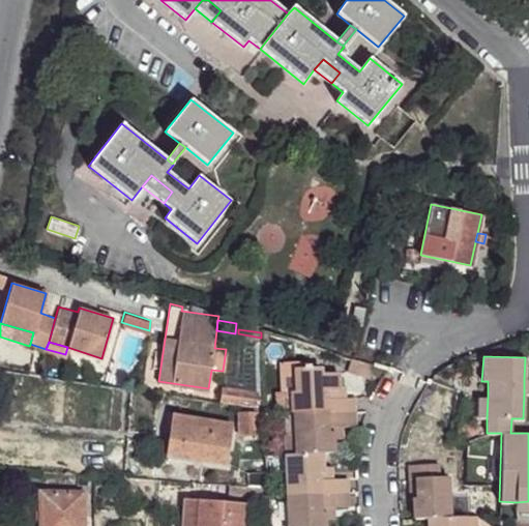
[(295,389),(295,367),(310,367),(310,359),(281,361),(282,390),(291,389),(295,389)]
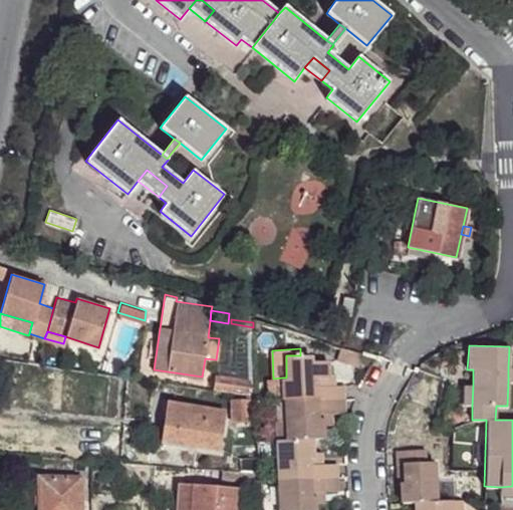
[(349,349),(346,359),(359,363),(362,353),(349,349)]
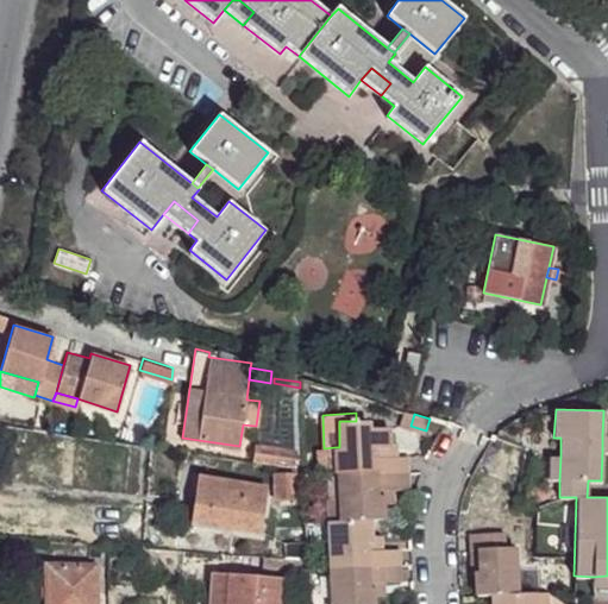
[(334,447),(338,474),(407,471),(406,454),(396,454),(375,457),(374,447),(389,446),(389,442),(388,426),(368,427),(368,420),(356,421),(339,421),(339,447),(334,447)]
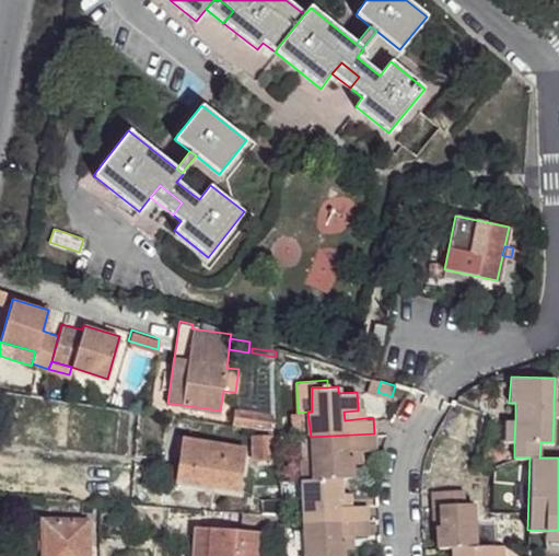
[(234,407),(231,423),(266,428),(276,430),(276,413),(234,407)]
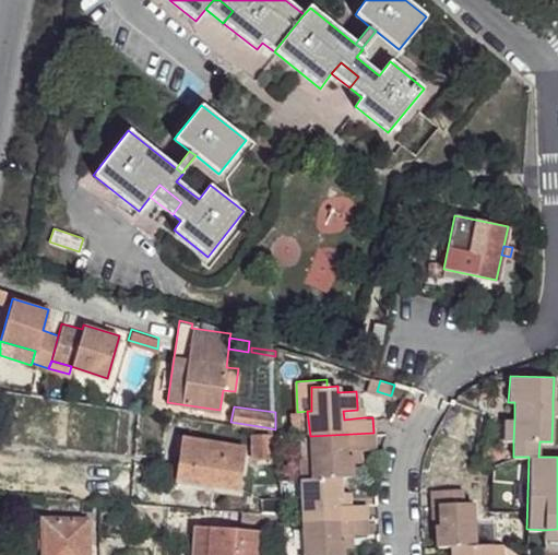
[(364,417),(364,406),(357,406),(357,410),(343,411),(344,420),(364,417)]
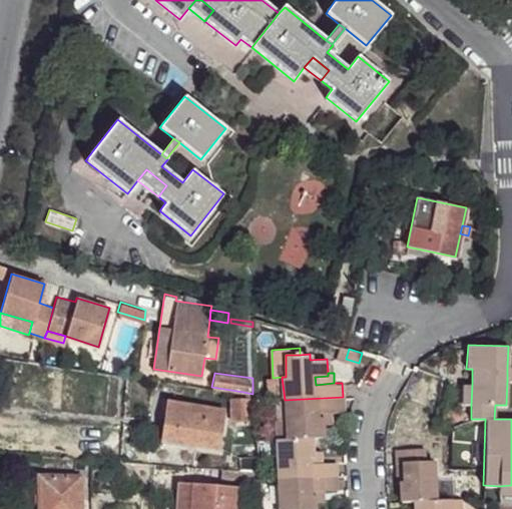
[(463,384),(462,404),(471,405),(472,384),(463,384)]
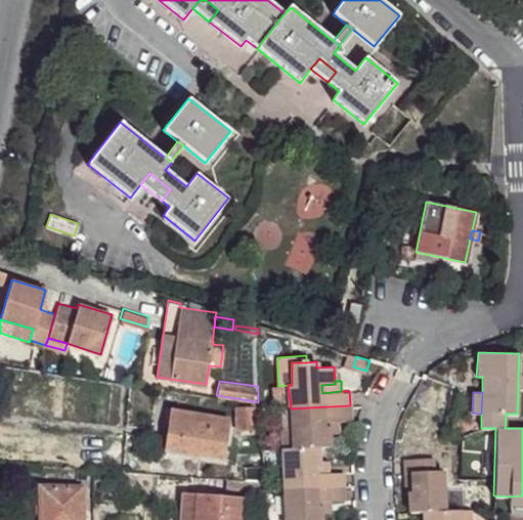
[(236,405),(236,427),(260,426),(258,402),(249,400),(249,405),(236,405)]
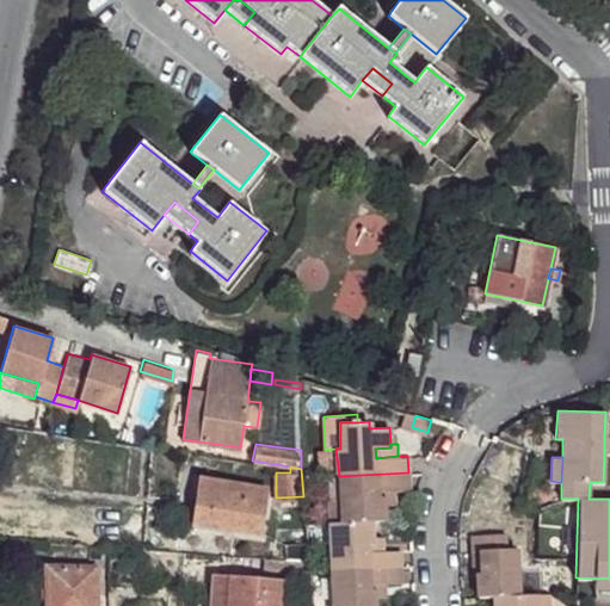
[(330,523),(370,520),(384,519),(384,502),(383,496),(377,496),(377,490),(395,489),(410,488),(408,472),(339,476),(340,498),(330,499),(330,523)]
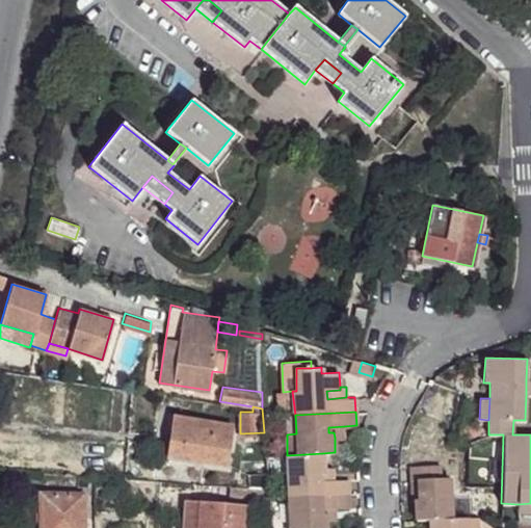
[(173,415),(166,453),(226,462),(231,424),(173,415)]
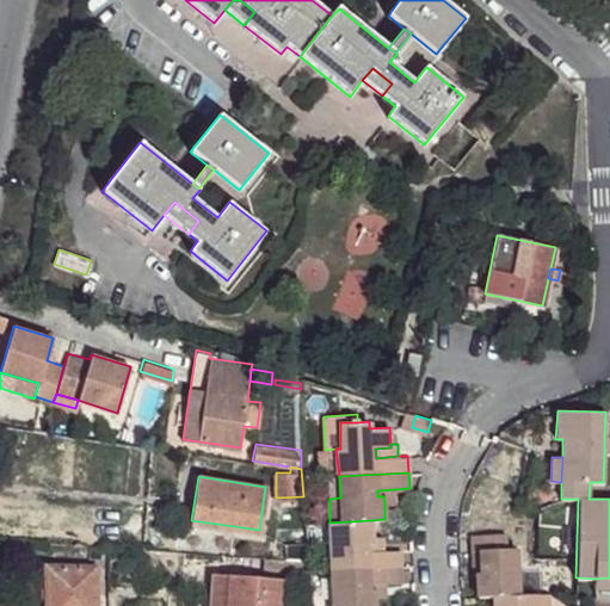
[(330,499),(340,498),(339,476),(328,476),(330,499)]
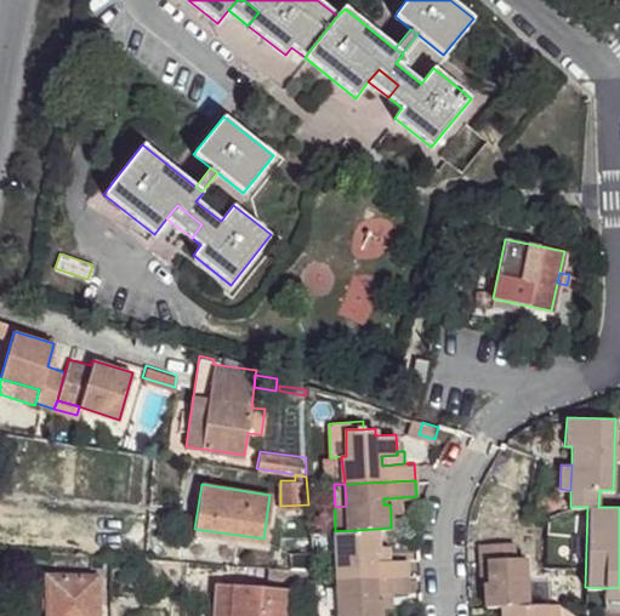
[(403,511),(402,497),(384,498),(384,505),(390,505),(391,511),(403,511)]
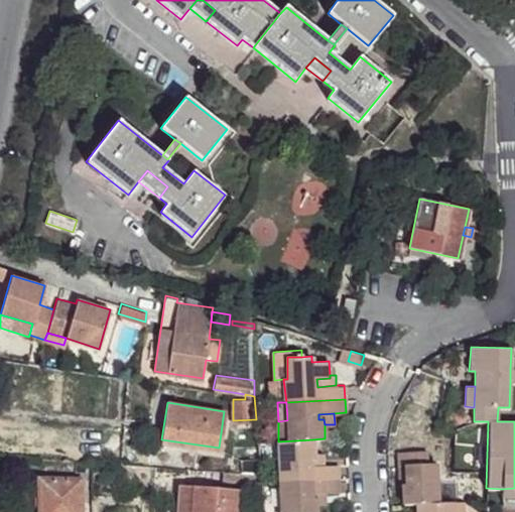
[(278,441),(280,480),(338,478),(338,464),(325,465),(310,465),(310,460),(314,460),(313,454),(312,439),(278,441)]
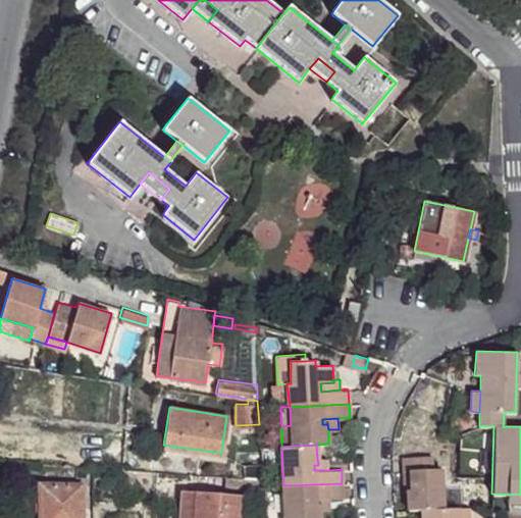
[(407,489),(408,509),(421,508),(443,507),(440,467),(431,468),(431,455),(403,456),(403,469),(409,468),(410,488),(407,489)]
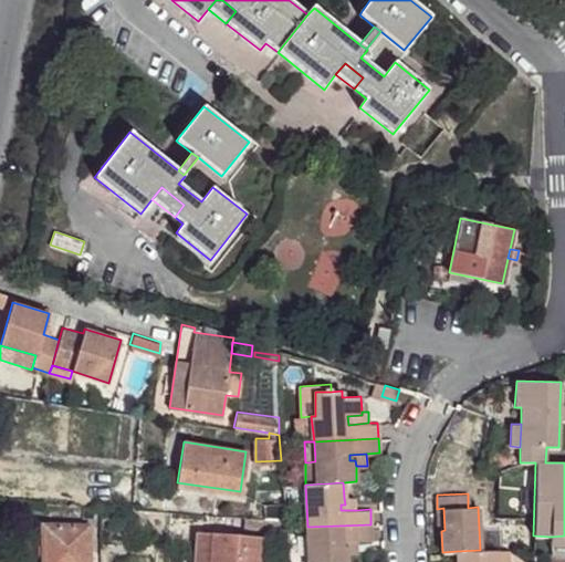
[(356,510),(355,498),(344,498),(345,505),(341,505),(341,510),(356,510)]
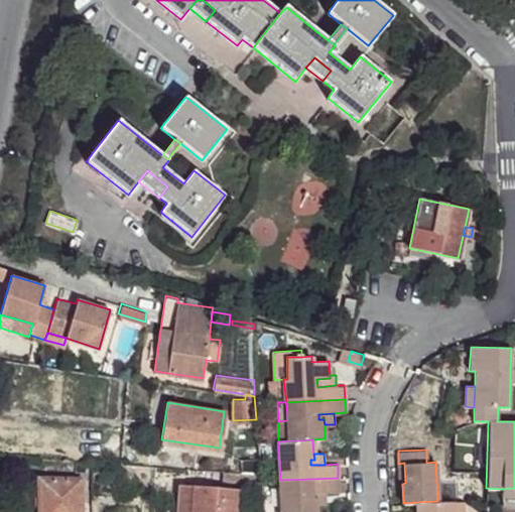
[(223,470),(223,479),(248,480),(248,488),(259,488),(258,472),(223,470)]
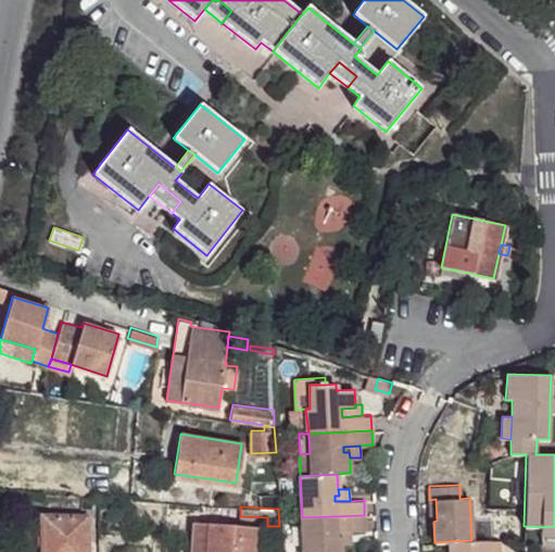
[(40,513),(39,551),(88,551),(89,514),(40,513)]
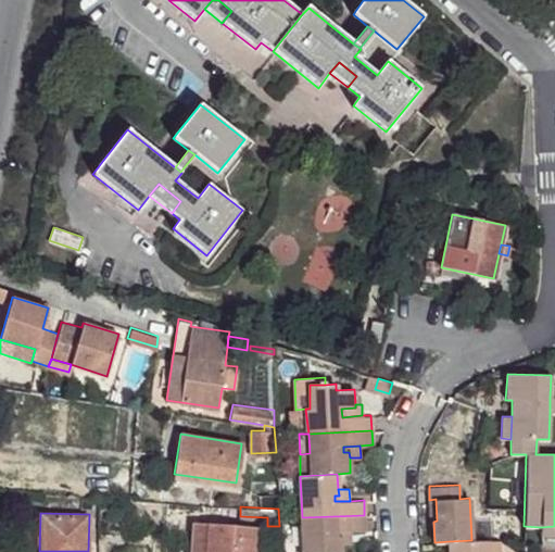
[(303,551),(341,551),(341,543),(340,536),(337,537),(336,531),(351,530),(365,529),(364,515),(302,517),(303,551)]
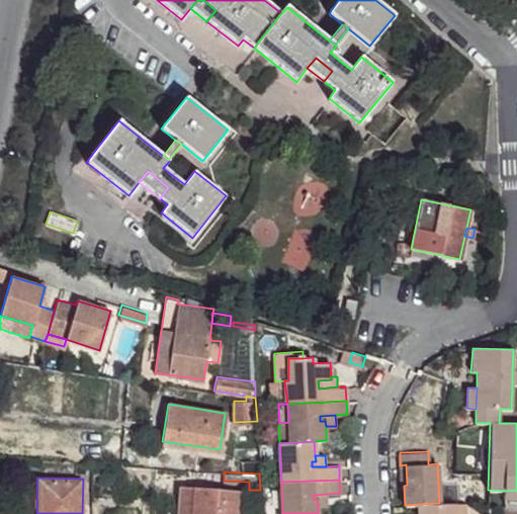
[(179,486),(176,513),(238,513),(240,490),(179,486)]
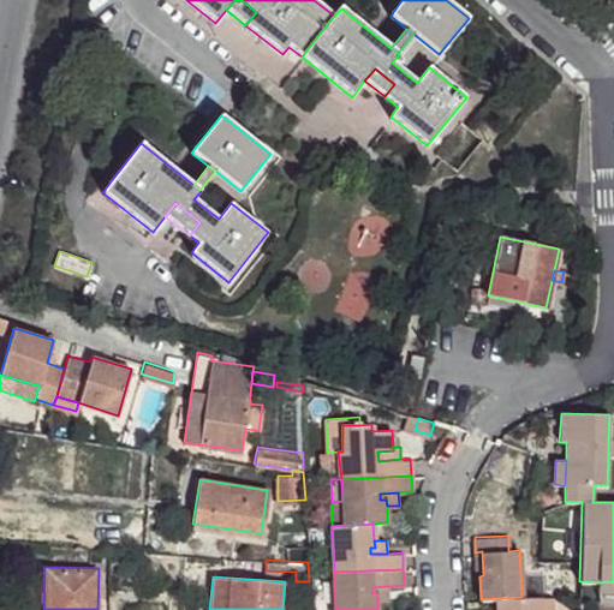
[(613,581),(598,582),(597,593),(613,593),(613,581)]
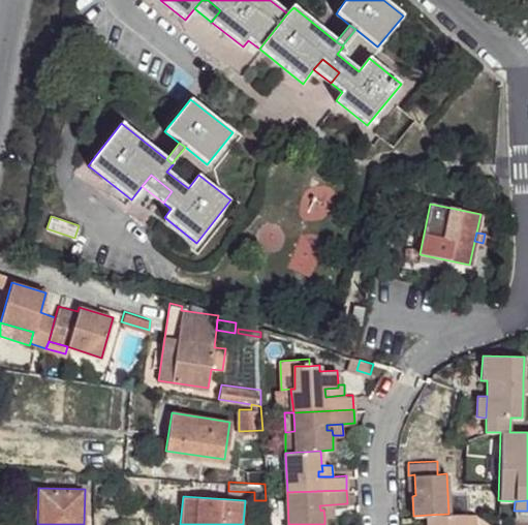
[(335,516),(334,504),(319,505),(320,511),(323,510),(324,517),(335,516)]
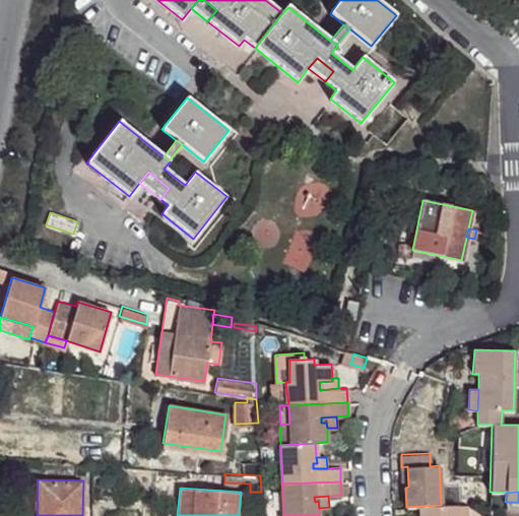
[(478,515),(478,504),(441,505),(419,506),(419,515),(478,515)]
